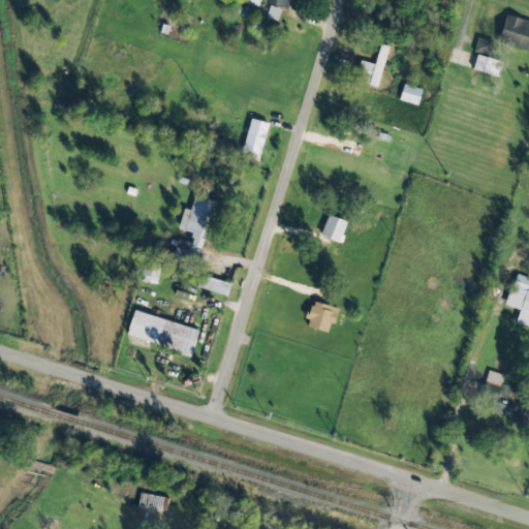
[(288,0),(267,0),(266,2),(286,9),(288,0)]
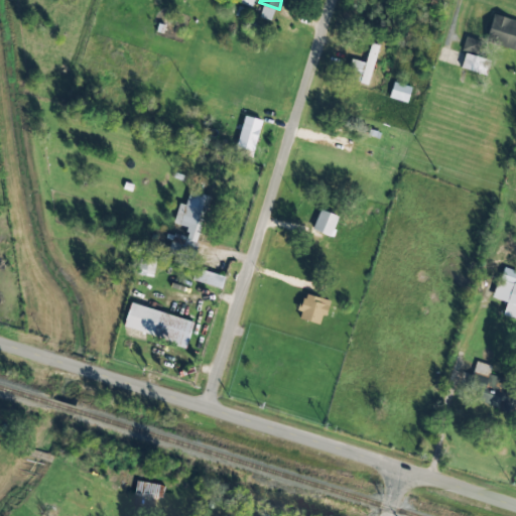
[(259,17),(270,20),(274,9),(263,5),(259,17)]
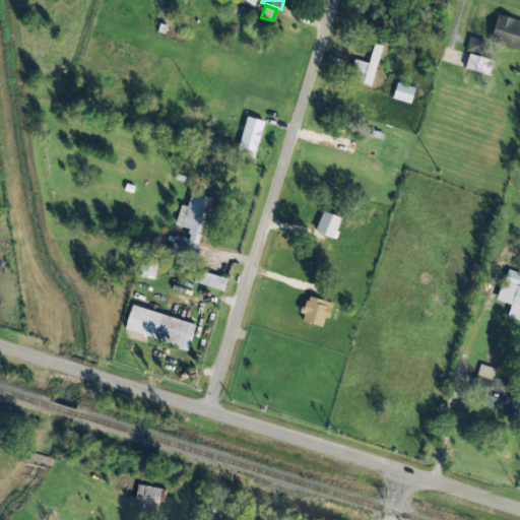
[(519,20),(497,13),(489,41),(519,50),(519,20)]
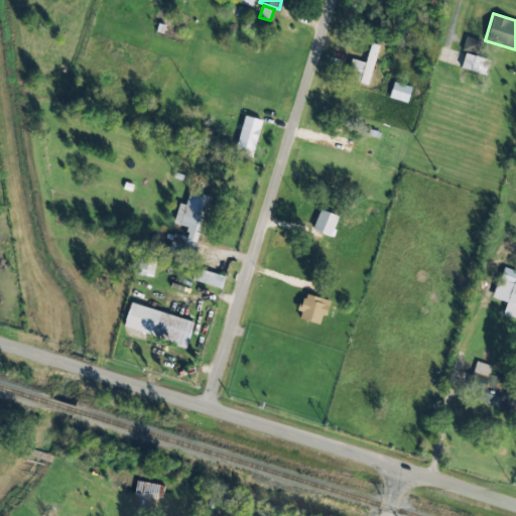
[(462,50),(478,53),(481,39),(465,36),(462,50)]
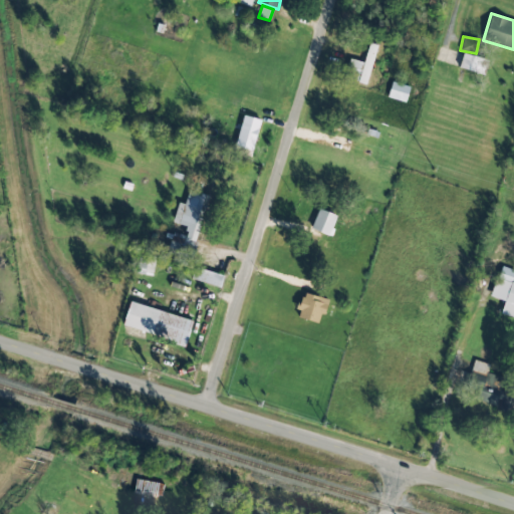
[(364,62),(349,59),(346,78),(368,82),(375,44),(368,43),(364,62)]
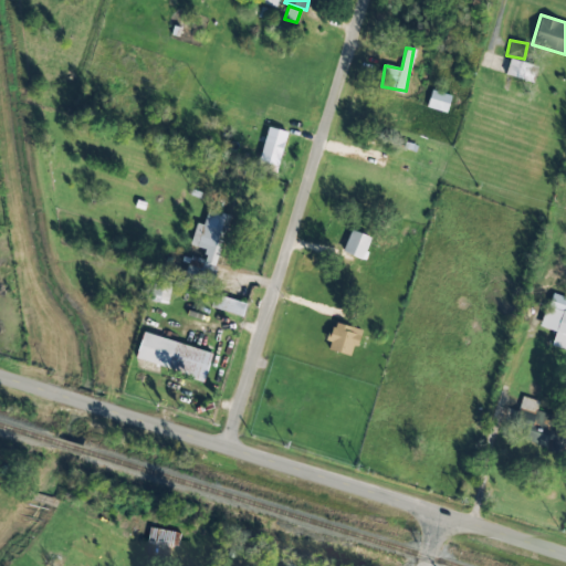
[(538,66),(510,58),(505,74),(533,83),(538,66)]
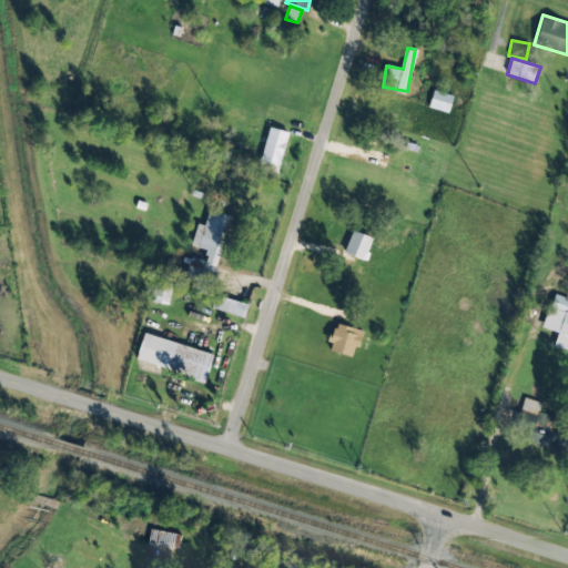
[(428,107),(448,113),(453,95),(434,90),(428,107)]
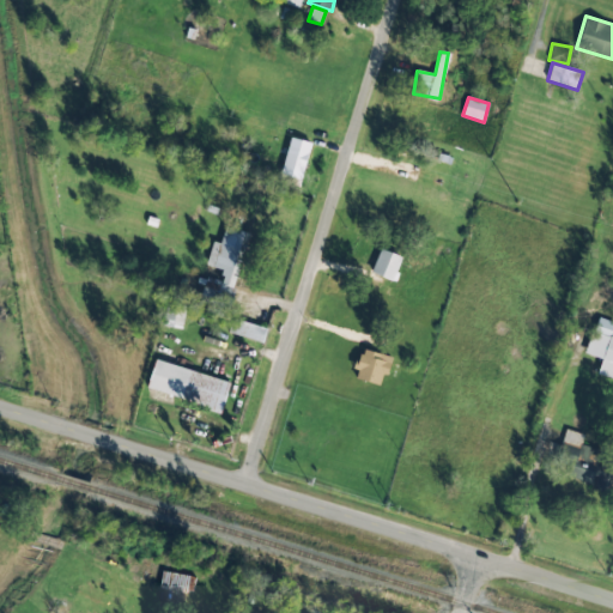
[(280,175),(302,180),(311,143),(290,138),(280,175)]
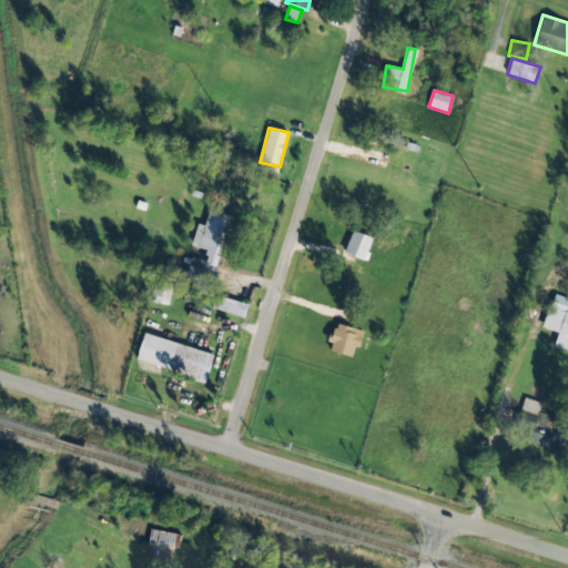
[(191,246),(208,250),(204,260),(191,256),(185,280),(212,286),(231,216),(209,210),(204,225),(196,224),(191,246)]
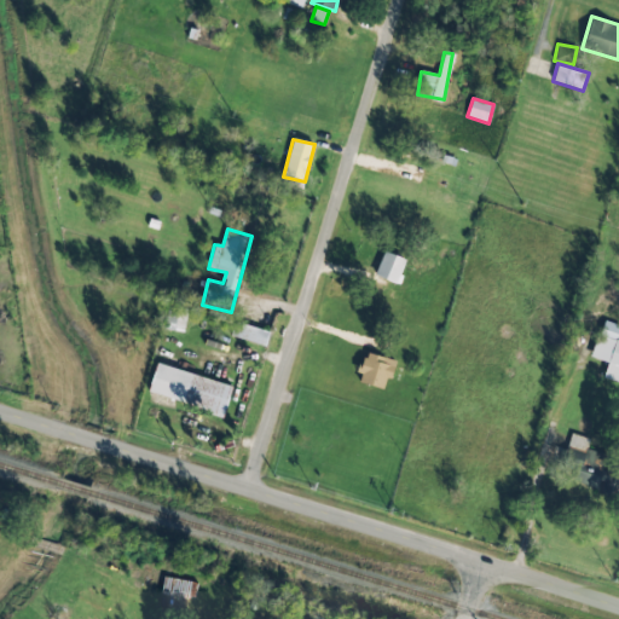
[(375,276),(397,284),(406,260),(383,252),(375,276)]
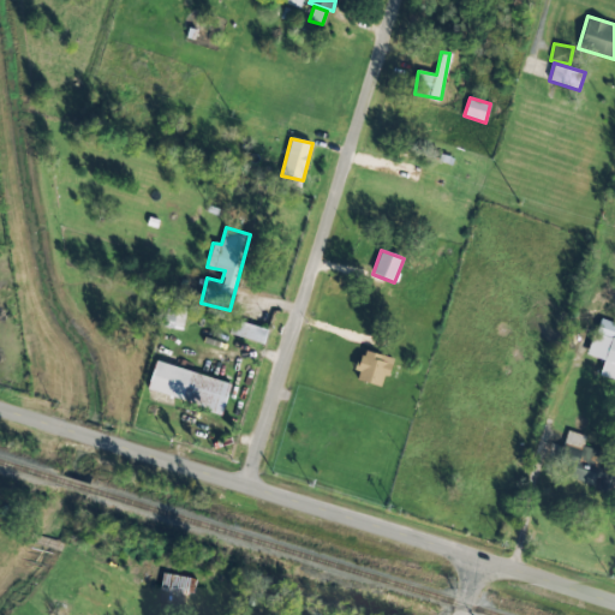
[(186,305),(167,304),(165,327),(184,329),(186,305)]
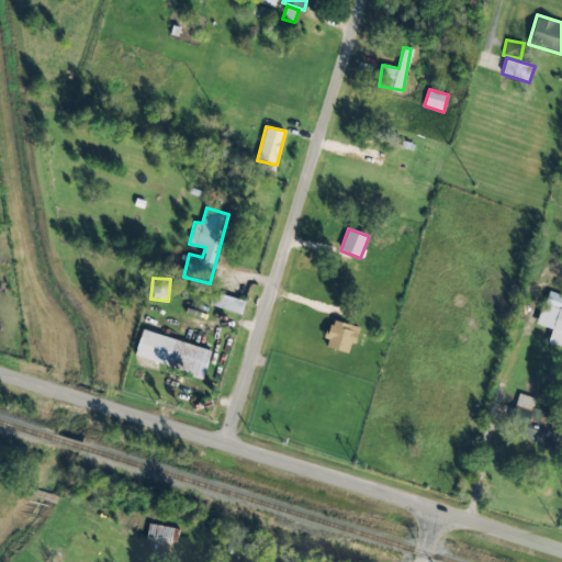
[(561,308),(560,308),(561,302),(561,295),(547,291),(537,325),(552,329),(548,343),(561,347),(561,308)]
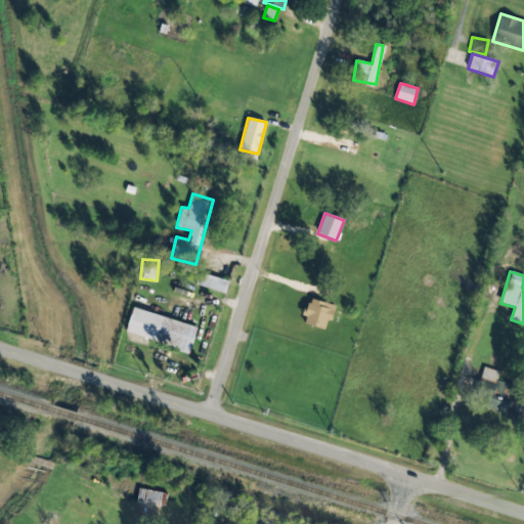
[(225,292),(227,279),(198,273),(195,287),(225,292)]
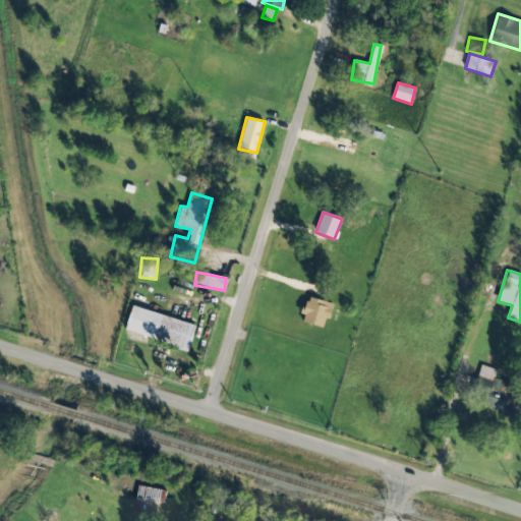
[(302,323),(323,327),(325,317),(330,320),(333,303),(306,297),(303,313),(304,314),(302,323)]
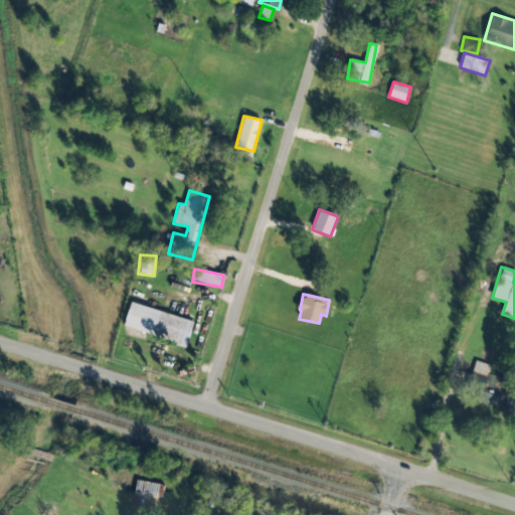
[(123,327),(186,345),(193,321),(130,303),(123,327)]
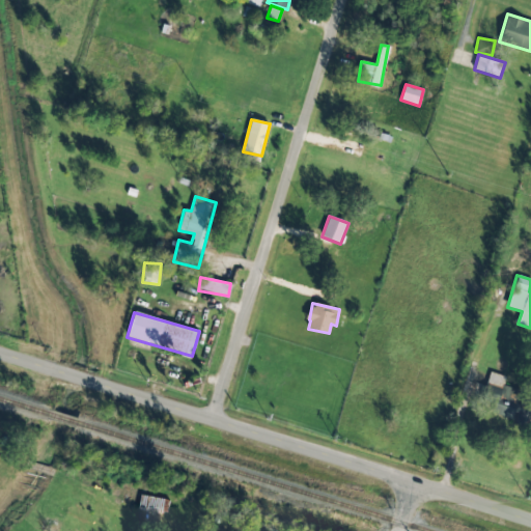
[(492,414),(514,420),(523,391),(503,386),(506,376),(490,372),(482,400),(495,403),(492,414)]
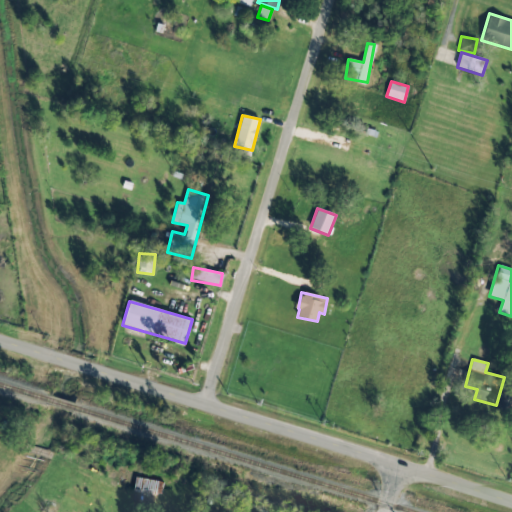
[(163,481),(135,478),(134,491),(162,494),(163,481)]
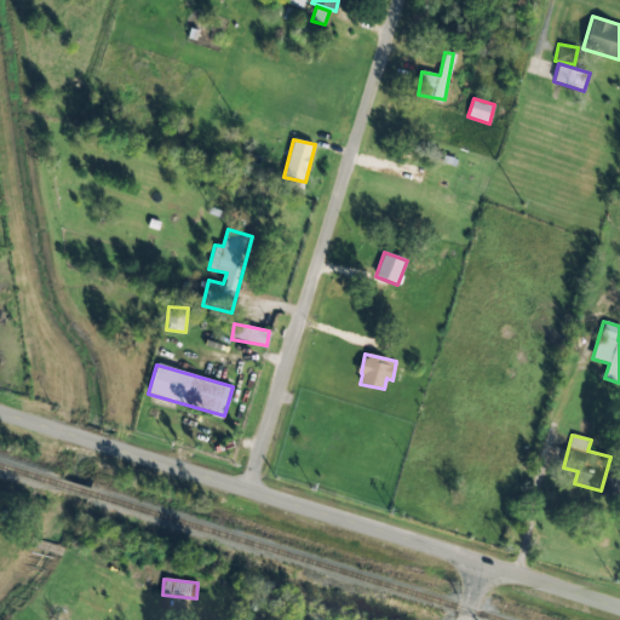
All buildings are outlined.
